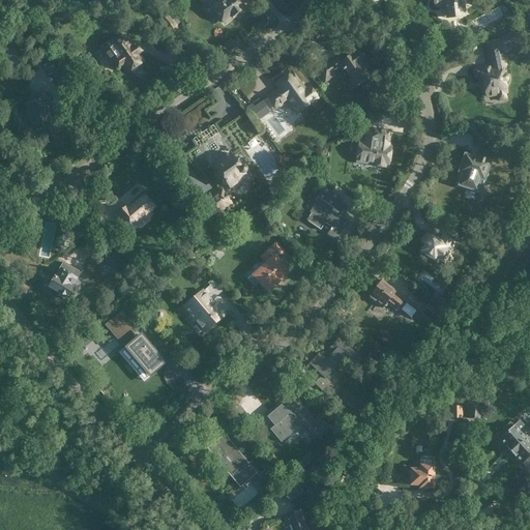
[(210,0),(200,0),(203,3),(206,1),(212,9),(213,8),(224,23),(227,24),(229,22),(229,20),(241,11),(236,3),(238,1),(236,0),(217,0),(213,3),(210,0)]
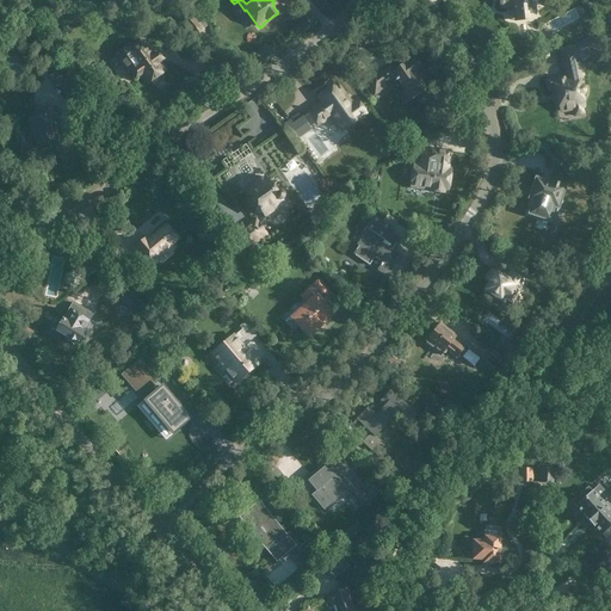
[(512,8),(514,23),(537,20),(536,13),(535,6),(543,5),(548,4),(547,0),(498,0),(500,10),(512,8)]
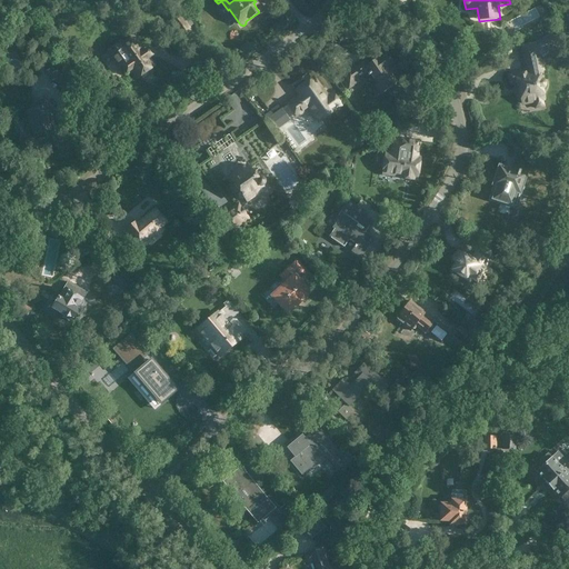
[(126,12),(116,13),(117,19),(121,19),(121,22),(127,21),(126,12)]
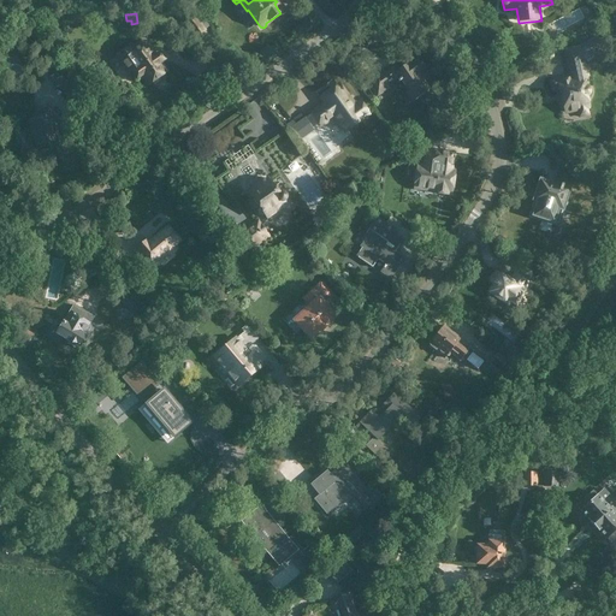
[(195,18),(187,23),(196,36),(203,30),(195,18)]
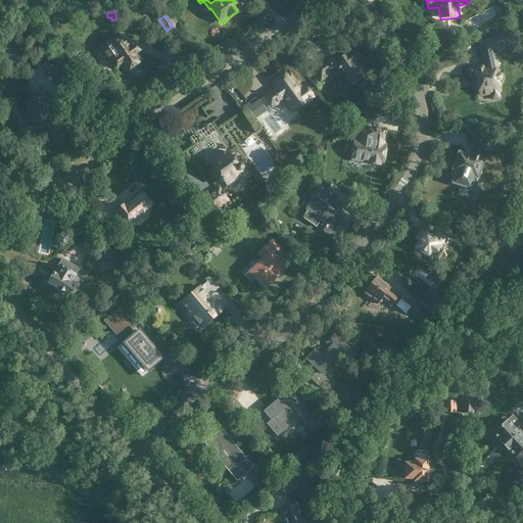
[(497,64),(494,51),(495,51),(517,39),(512,29),(492,40),(478,43),(483,64),(467,68),(469,77),(476,76),(480,95),(490,93),(491,99),(500,98),(498,92),(498,91),(497,83),(498,82),(500,81),(501,80),(501,79),(501,78),(501,77),(500,76),(498,75),(497,74),(496,74),(495,74),(493,65),(497,64)]
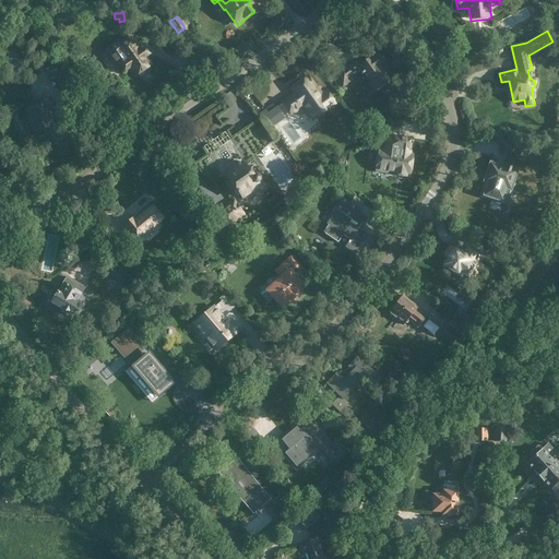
[(107,50),(119,67),(119,66),(123,72),(130,68),(134,75),(138,73),(141,78),(150,71),(146,67),(150,64),(144,58),(147,56),(143,49),(140,51),(135,45),(131,48),(125,39),(119,44),(118,43),(107,50)]
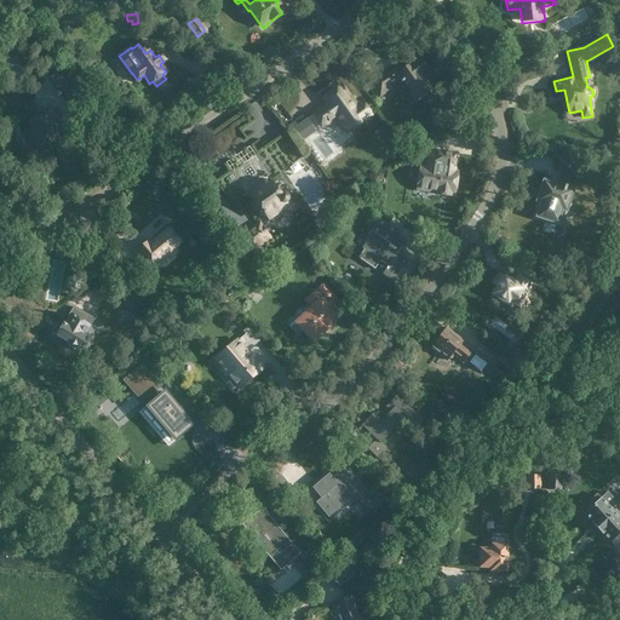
[(428,93),(431,91),(422,76),(429,72),(419,57),(401,70),(397,67),(383,76),(382,75),(371,84),(380,98),(392,91),(390,86),(399,81),(401,85),(402,84),(402,85),(405,82),(412,92),(411,95),(417,104),(420,102),(424,107),(432,101),(428,93)]
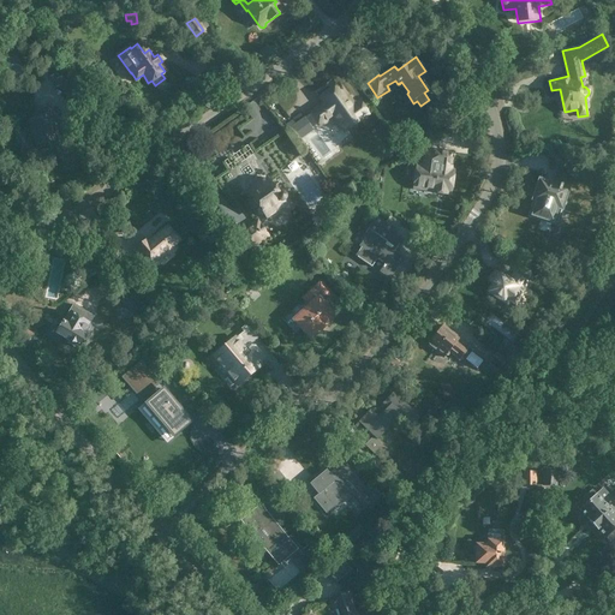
[(58,79),(55,75),(51,77),(57,88),(61,85),(69,99),(75,95),(64,76),(58,79)]
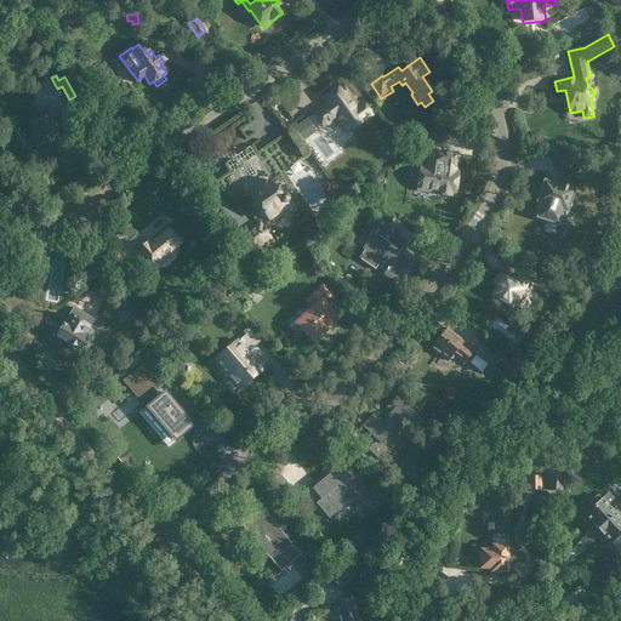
[(324,98),(329,106),(324,108),(323,107),(314,114),(323,127),(332,120),(331,119),(336,117),(348,132),(365,120),(365,119),(369,117),(370,113),(365,107),(364,106),(362,104),(359,106),(357,108),(341,86),(324,98)]
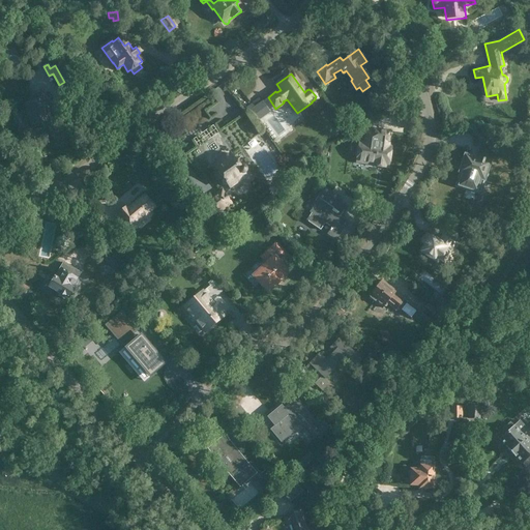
[(42,124),(41,122),(50,120),(49,115),(52,115),(51,112),(51,110),(50,108),(49,106),(48,102),(46,104),(43,98),(25,105),(26,110),(23,111),(26,121),(29,121),(32,127),(42,124)]
